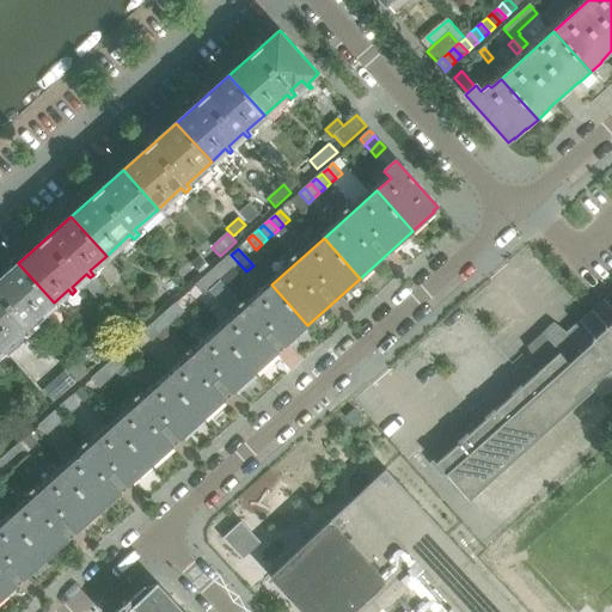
[(237,267),(228,257),(222,262),(231,271),(232,270),(237,267)]
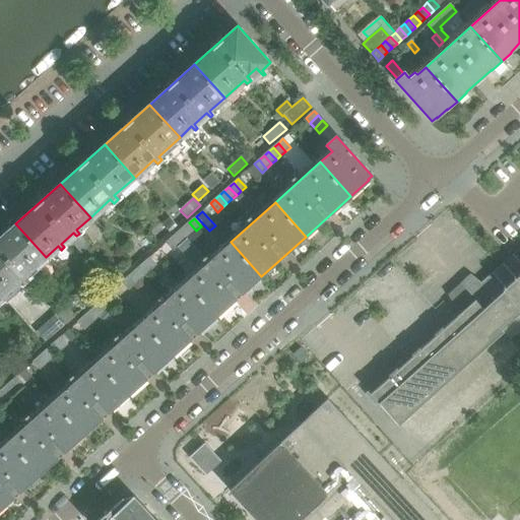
[(196,231),(189,222),(185,226),(192,235),(196,231)]
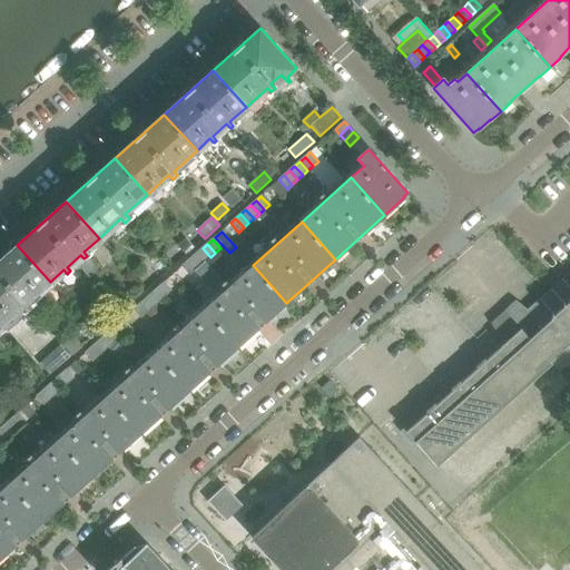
[(28,302),(50,282),(17,245),(0,259),(0,325),(0,326),(23,305),(27,310),(31,305),(28,302)]
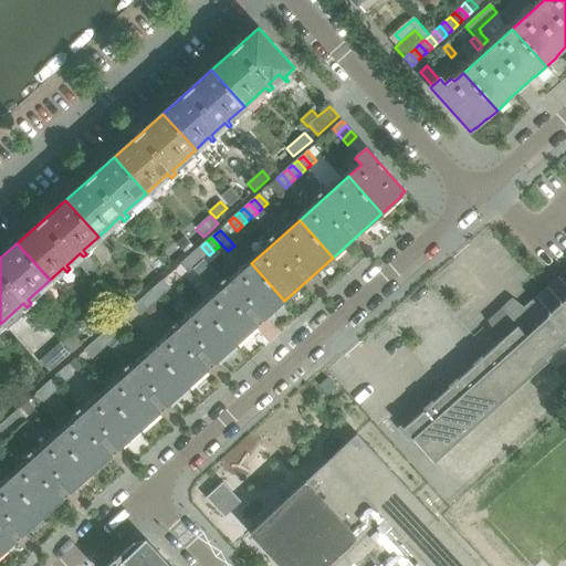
[(209,255),(201,247),(196,251),(203,260),(205,259),(209,255)]
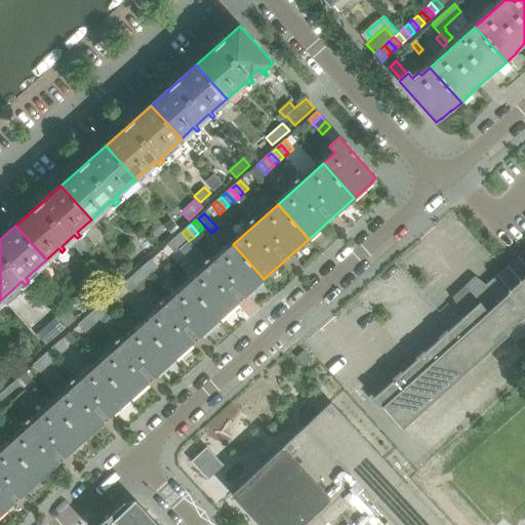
[(189,241),(182,233),(176,237),(184,245),(189,241)]
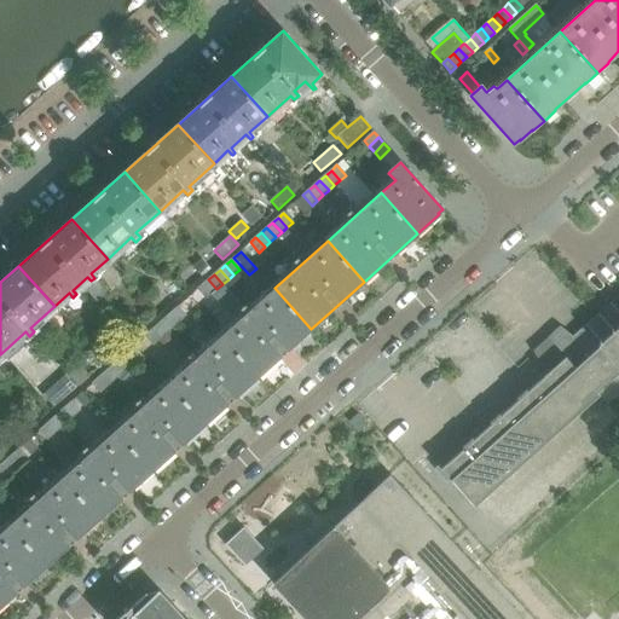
[(217,289),(208,279),(203,284),(212,294),(217,289)]
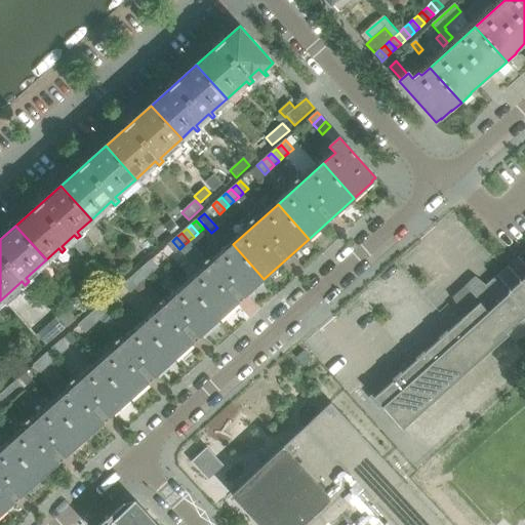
[(89,247),(82,239),(75,245),(83,253),(89,247)]
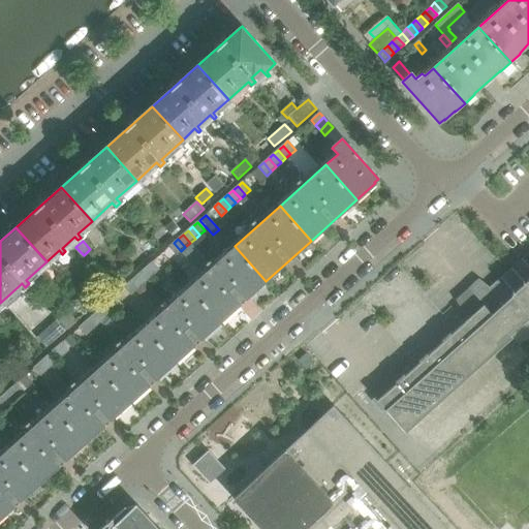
[(181,251),(174,243),(168,247),(176,255),(181,251)]
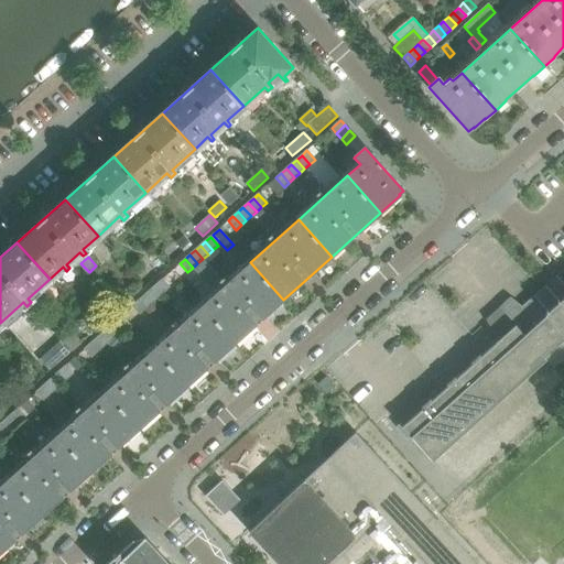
[(283,300),(250,262),(202,305),(235,344),(253,326),(283,300)]
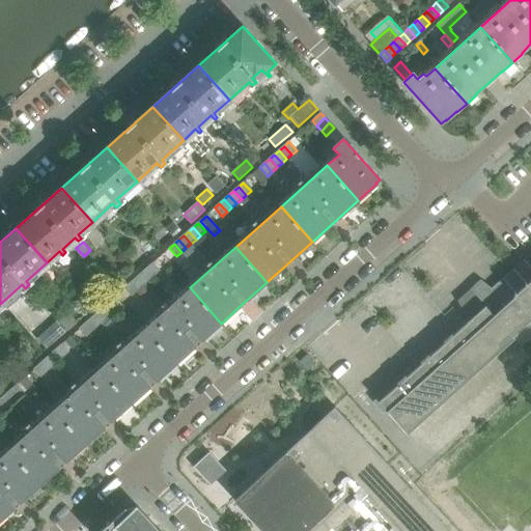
[(530,258),(529,256),(510,273),(491,290),(485,286),(462,308),(471,319),(499,352),(500,351),(501,352),(501,351),(502,351),(501,350),(512,339),(513,339),(514,339),(511,336),(530,317),(530,258)]
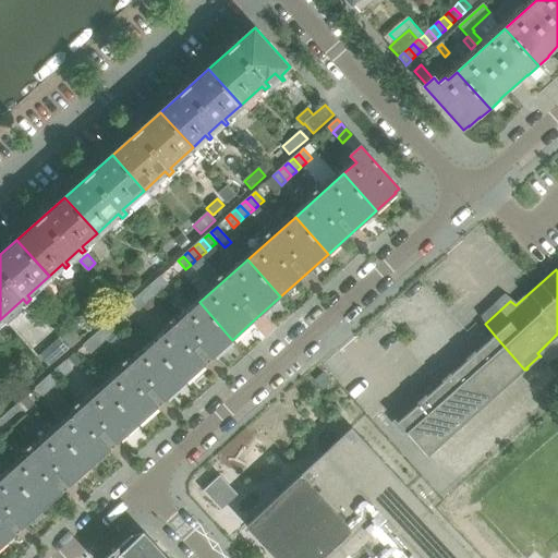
[(169,284),(161,276),(156,280),(164,289),(169,284)]
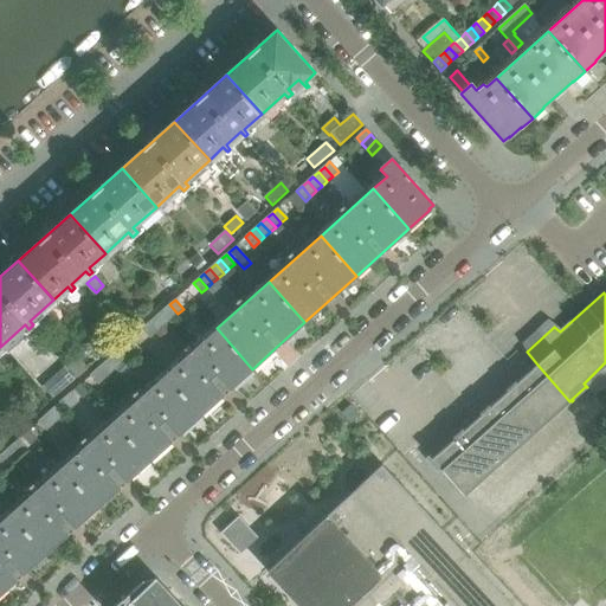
[(178,314),(169,304),(163,309),(173,320),(178,314)]
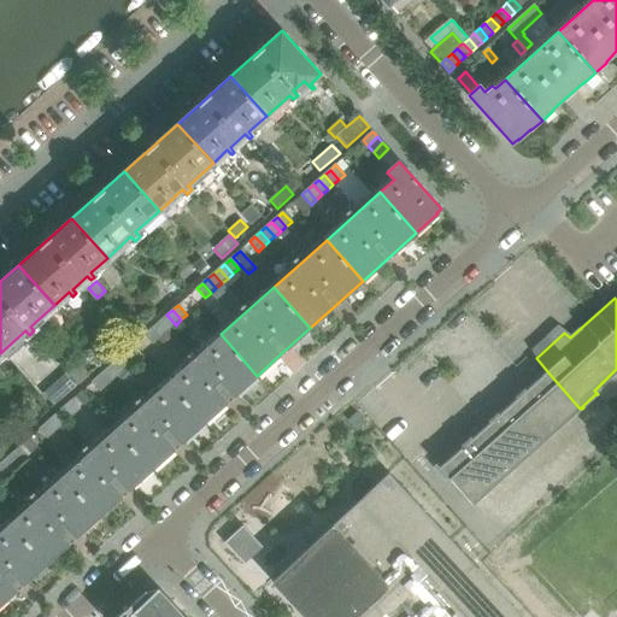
[(176,325),(166,315),(162,321),(170,330),(176,325)]
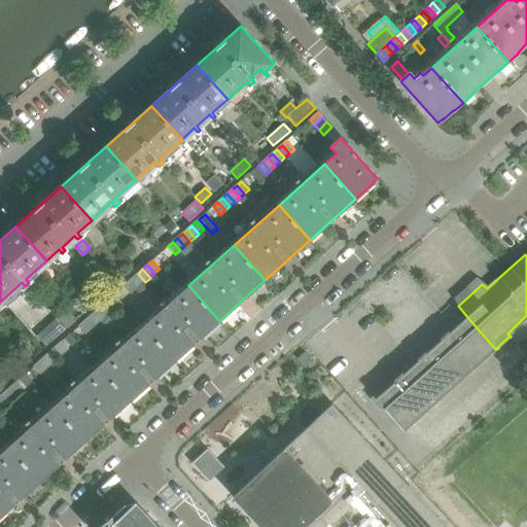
[(114,287),(125,278),(117,271),(107,279),(114,287)]
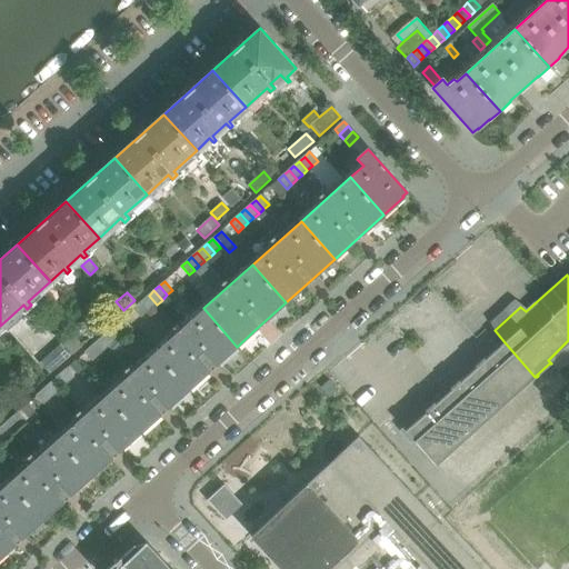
[(157,305),(149,296),(143,300),(151,309),(157,305)]
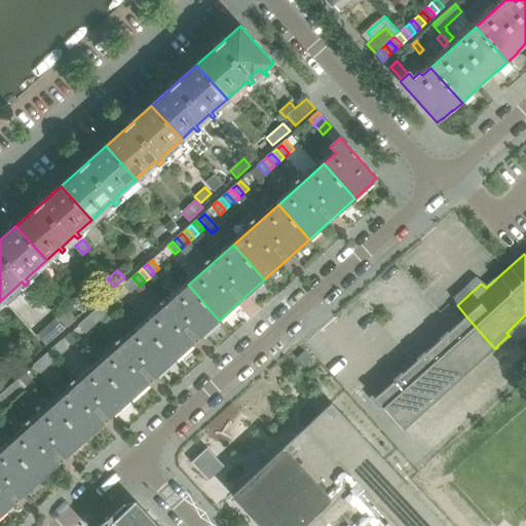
[(140,286),(133,277),(127,282),(135,290),(140,286)]
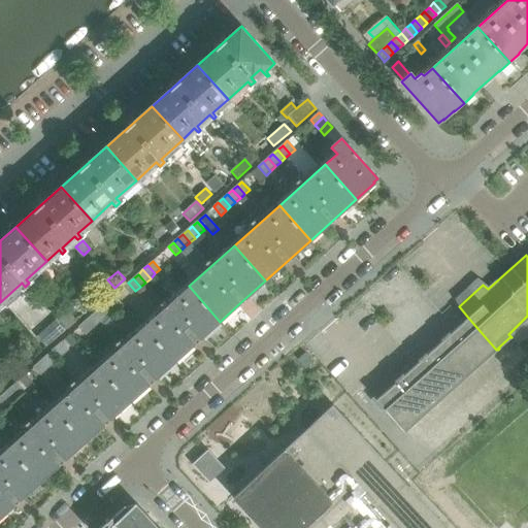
[(135,291),(128,283),(123,287),(130,296),(135,291)]
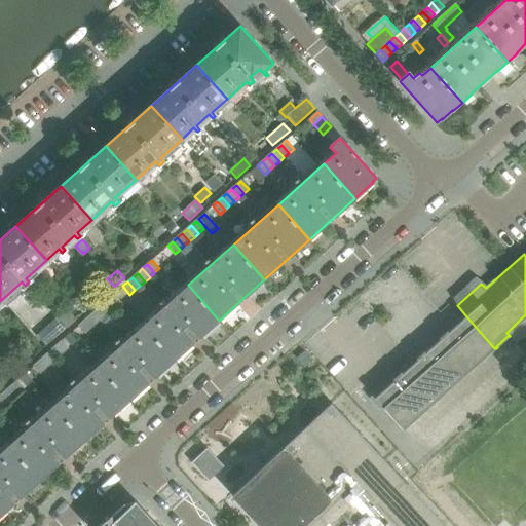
[(143,297),(151,290),(145,283),(137,290),(143,297)]
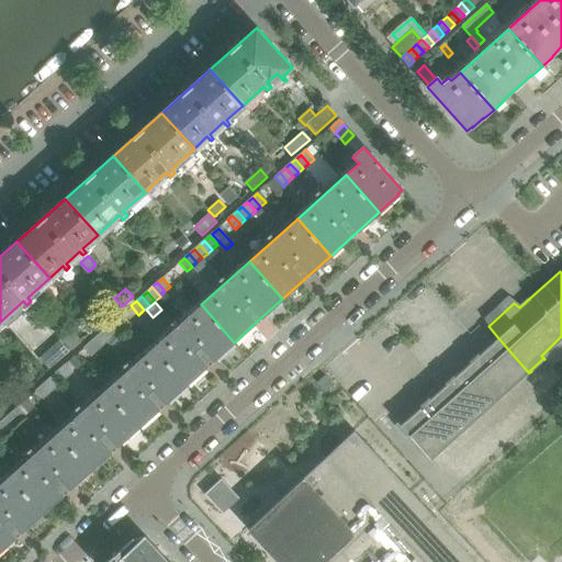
[(234,343),(201,304),(154,347),(187,384),(234,343)]
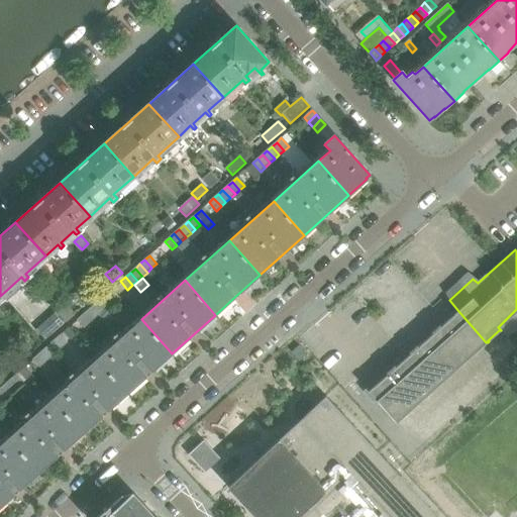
[(112,304),(104,296),(100,300),(107,308),(112,304)]
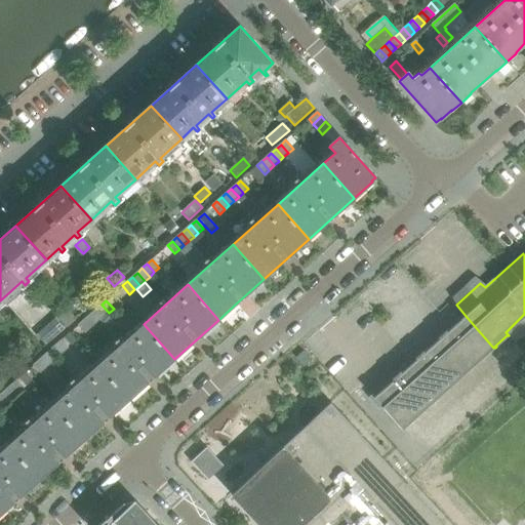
[(109,313),(102,305),(96,309),(104,317),(109,313)]
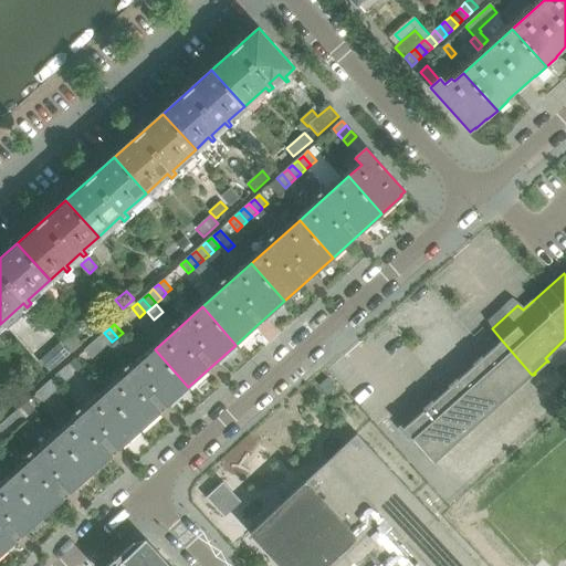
[(72,352),(83,342),(75,333),(65,343),(72,352)]
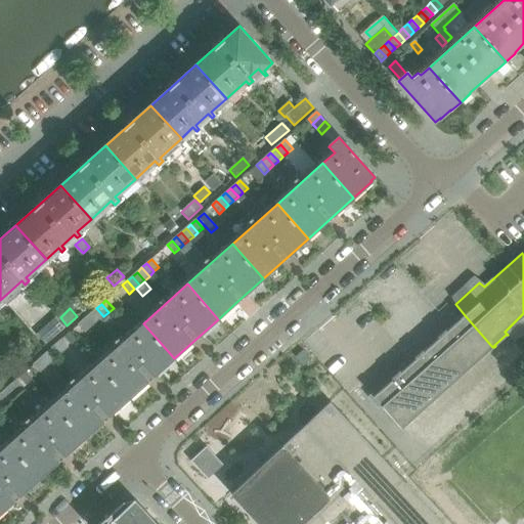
[(103,316),(96,308),(91,312),(99,320),(103,316)]
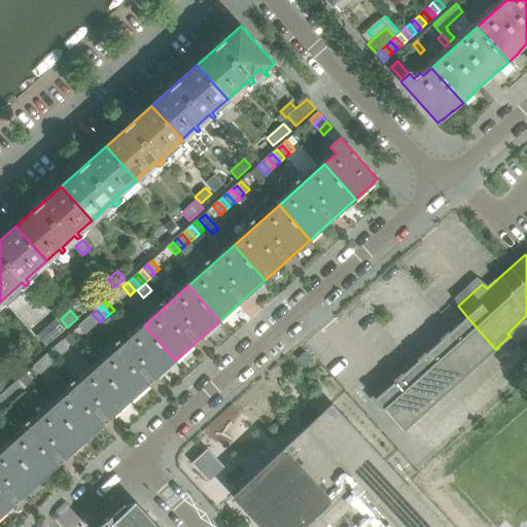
[(100,322),(92,314),(88,318),(95,327),(100,322)]
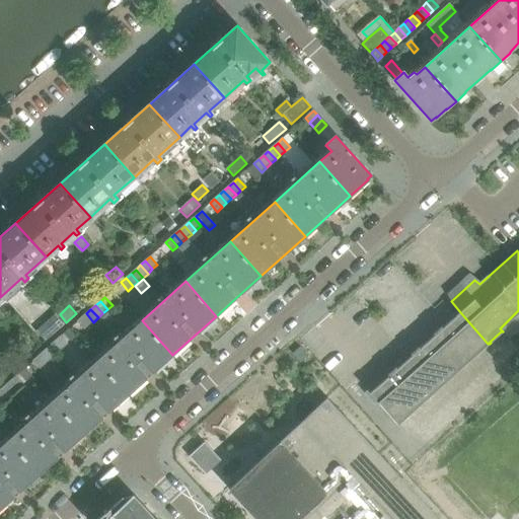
[(444,383),(466,363),(466,364),(467,363),(488,344),(460,312),(443,327),(441,326),(441,327),(434,334),(433,334),(434,336),(421,348),(419,347),(418,348),(419,348),(412,354),(411,354),(412,356),(397,368),(396,367),(395,368),(388,374),(387,374),(388,376),(370,393),(370,394),(371,393),(371,394),(372,394),(379,401),(378,402),(379,403),(397,424),(398,425),(399,424),(421,404),(422,404),(422,403),(443,384),(444,384),(445,383),(444,383)]
